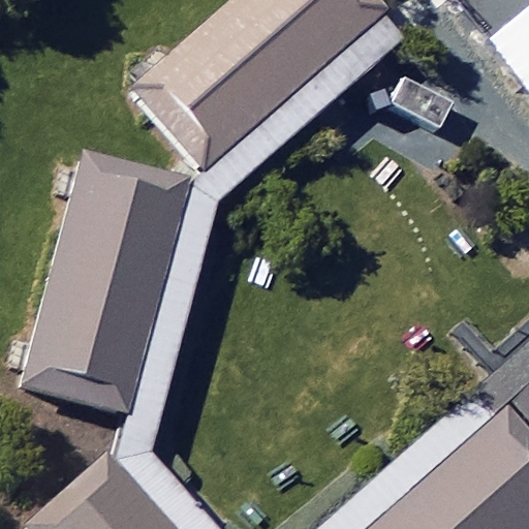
[(204,172),(382,13),(390,7),(382,0),(229,0),(129,85),(204,172)]
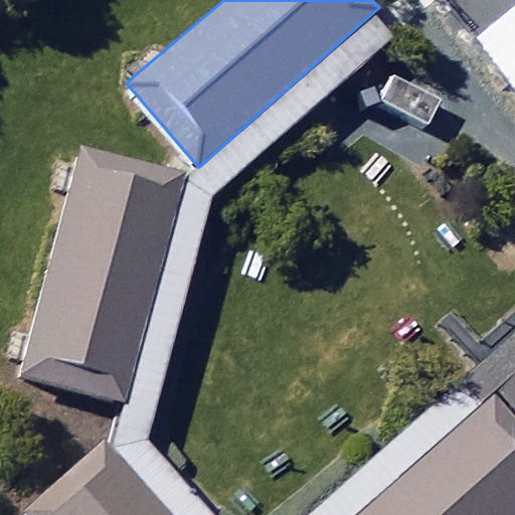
[(514,6),(476,37),(514,87),(514,6)]
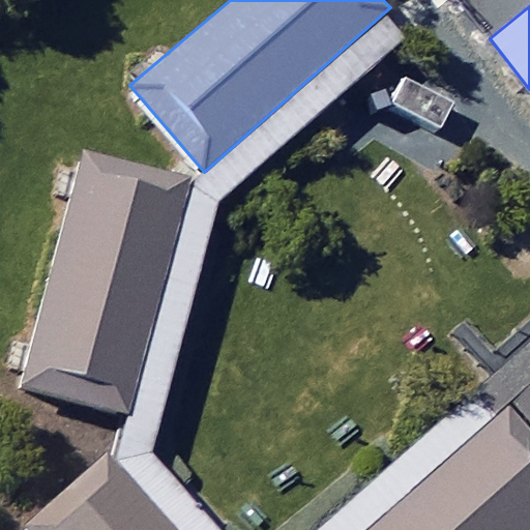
[(227,529),(155,449),(219,201),(321,111),(404,37),(394,27),(383,13),(204,172),(194,184),(126,424),(117,460),(179,529),(529,529),(529,343),(506,363),(317,529),(227,529)]
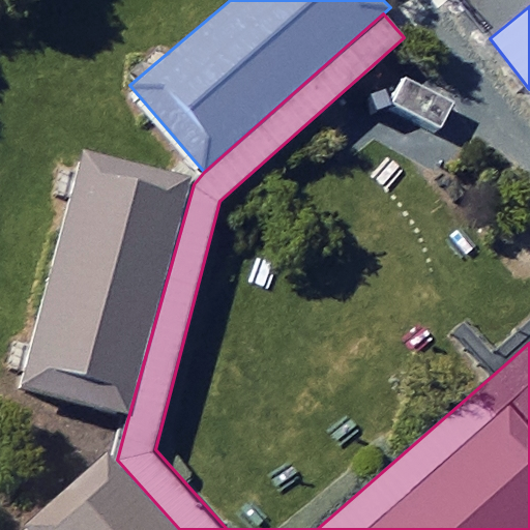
[(126,424),(194,184),(193,177),(78,146),(11,391),(126,424)]
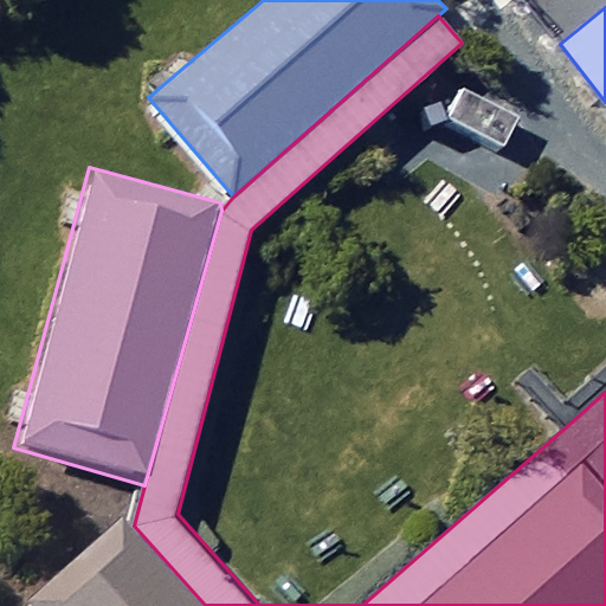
[(205,605),(134,526),(123,517),(28,600),(33,605),(205,605)]
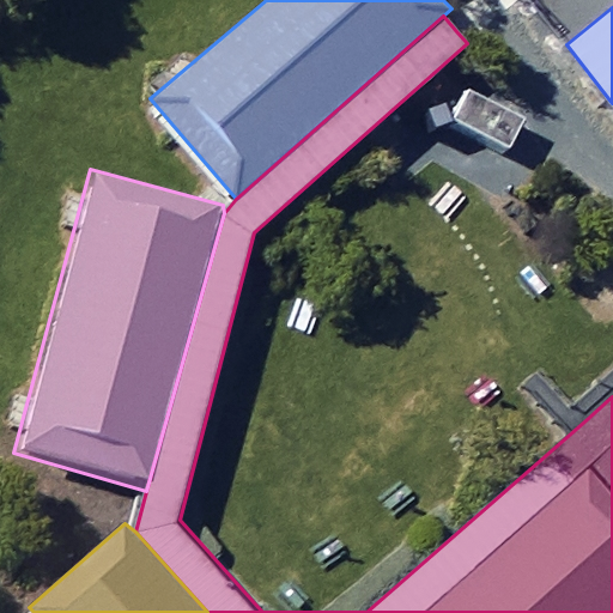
All buildings are outlined.
